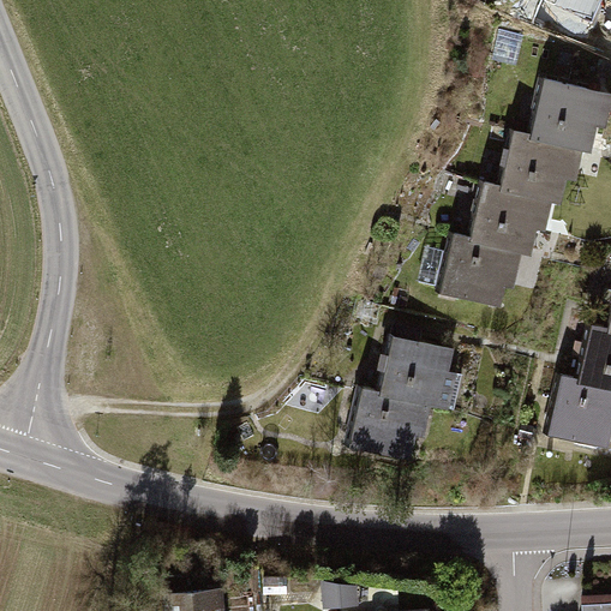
[(610,100),(610,95),(543,77),(527,133),(582,148),(591,149),(597,126),(604,129),(610,100)]
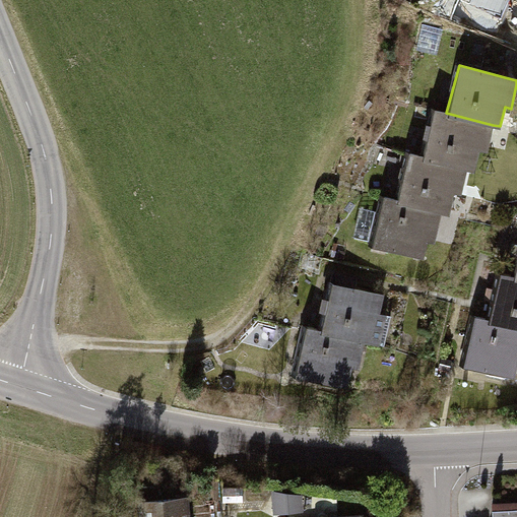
[(486,152),(493,125),(446,113),(434,109),(421,159),(466,171),(473,173),(479,150),(486,152)]
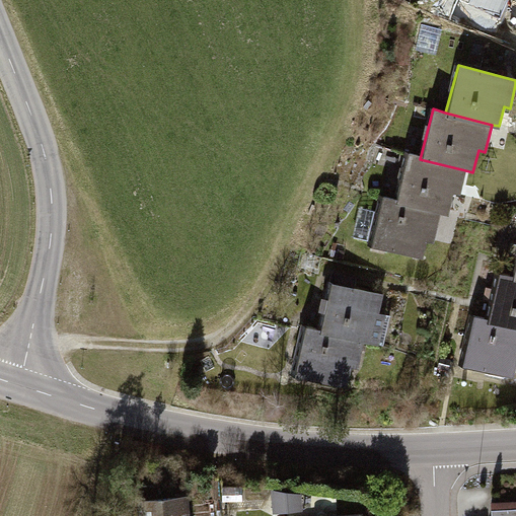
[(458,197),(465,170),(420,159),(410,156),(397,202),(441,213),(447,215),(453,196),(458,197)]
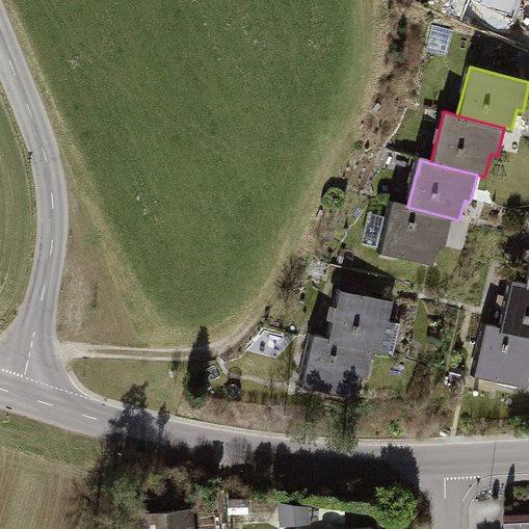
[(444,249),(452,218),(407,207),(394,204),(381,252),(433,265),(438,248),(444,249)]
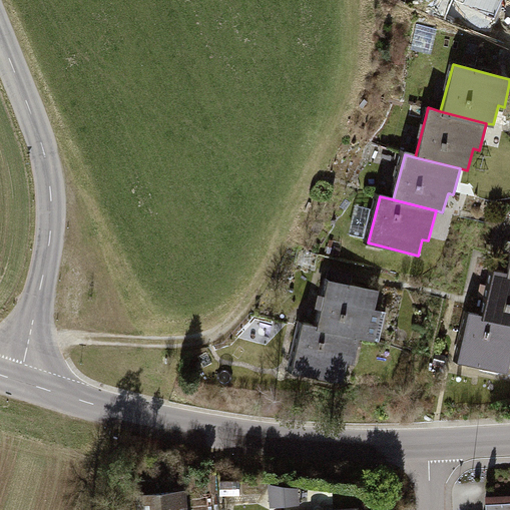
[(509,274),(503,273),(493,270),(481,315),(509,322),(509,274)]
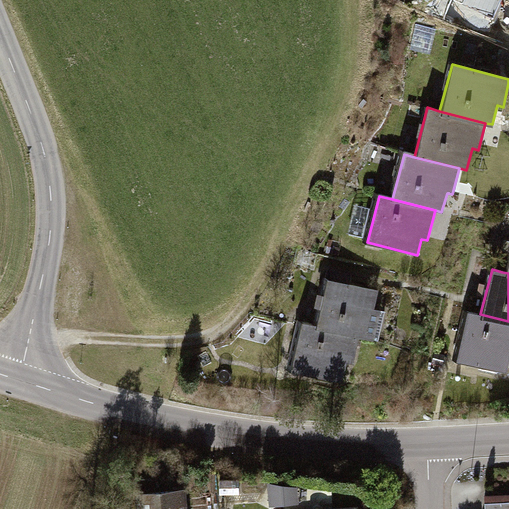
[(328,281),(316,327),(361,339),(378,343),(385,315),(376,313),(381,295),(328,281)]
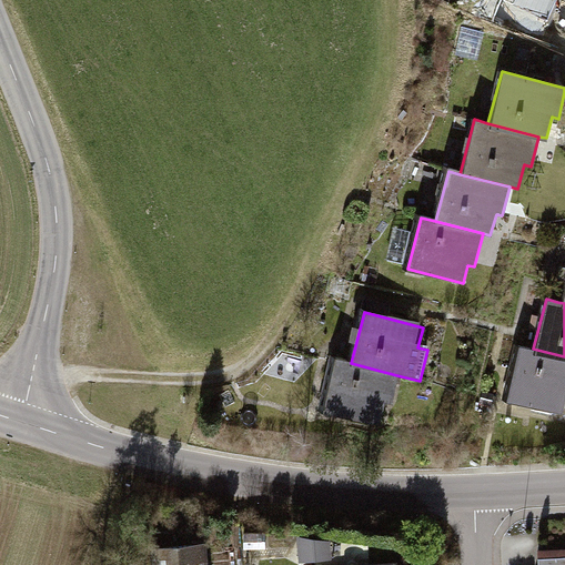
[(564,356),(533,349),(518,345),(505,396),(561,411),(564,393),(564,356)]
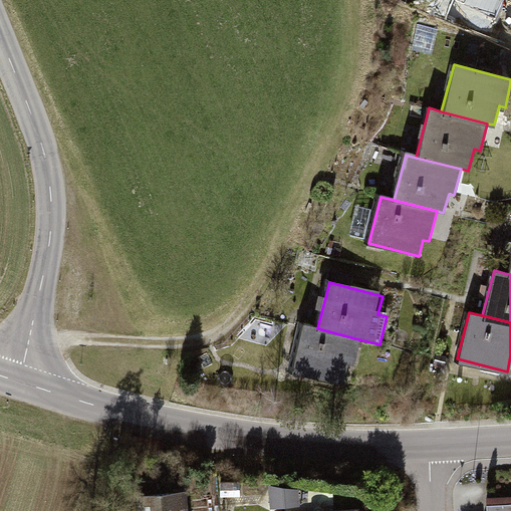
[(317,328),(303,324),(290,372),(344,387),(349,367),(354,369),(362,340),(317,328)]
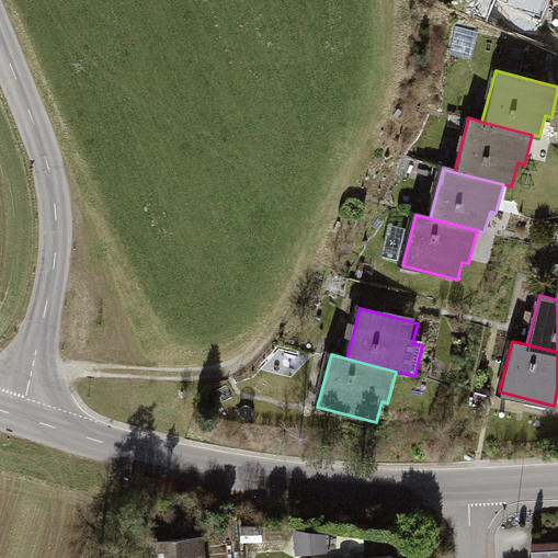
[(145,543),(146,557),(205,557),(203,537),(145,543)]
